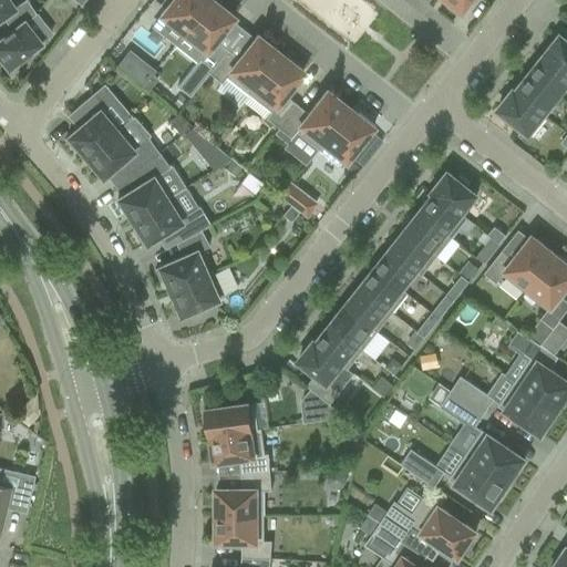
[(0,0),(0,18),(1,18),(11,31),(11,32),(34,13),(24,0),(23,0),(18,4),(14,0),(0,0)]
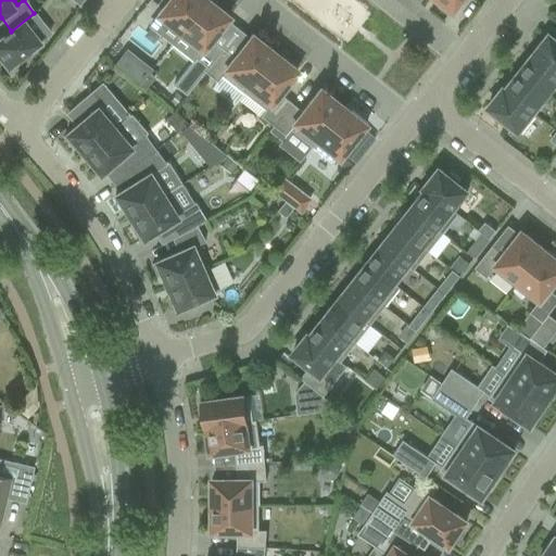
[(178,34),(204,0),(167,0),(155,15),(178,34)]
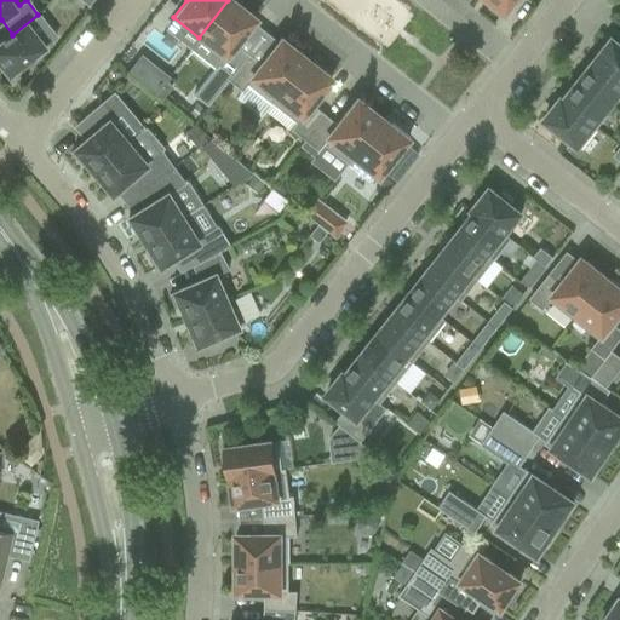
[(229,0),(228,0),(199,38),(216,50),(208,58),(216,64),(230,75),(246,56),(234,46),(252,23),(254,19),(229,0)]
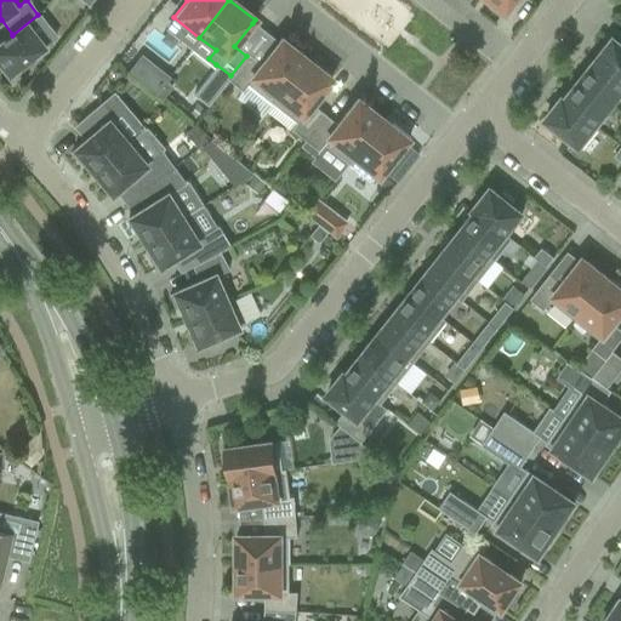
[(484,0),(490,5),(488,7),(499,17),(501,13),(502,15),(513,0),(484,0)]
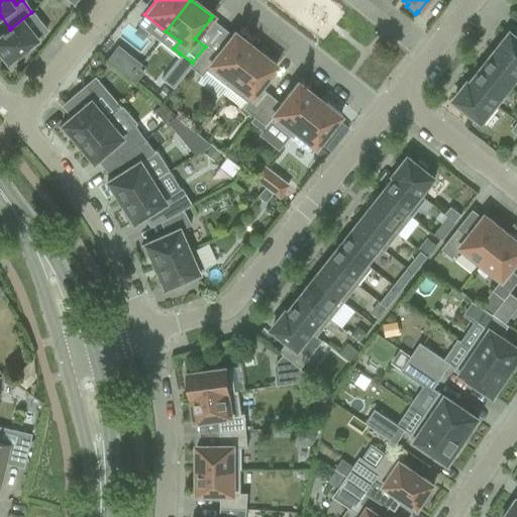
[(10,29),(10,28),(0,35),(0,54),(6,63),(10,61),(12,63),(24,53),(22,50),(36,40),(21,21),(31,13),(31,12),(10,29)]
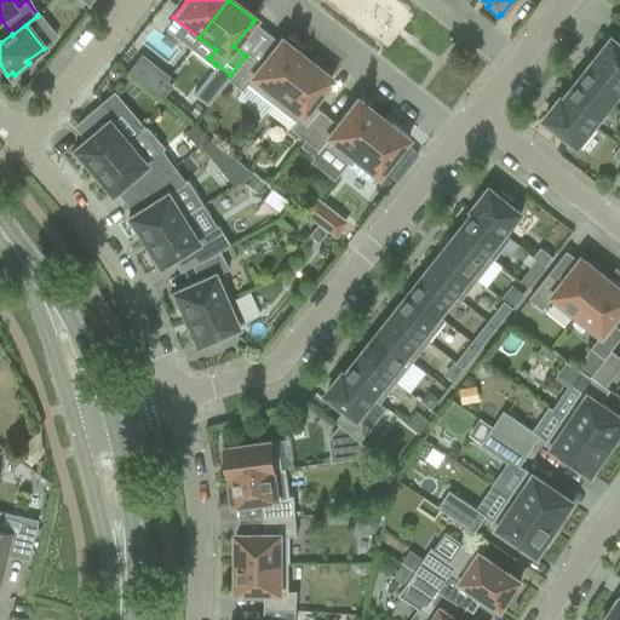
[(603,50),(595,59),(619,79),(619,44),(609,36),(601,47),(603,50)]
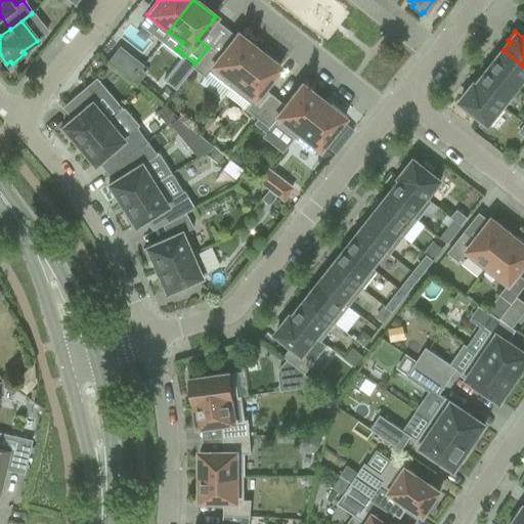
[(208,47),(194,63),(192,68),(204,77),(208,72),(228,87),(258,50),(236,33),(219,54),(209,46),(208,47)]
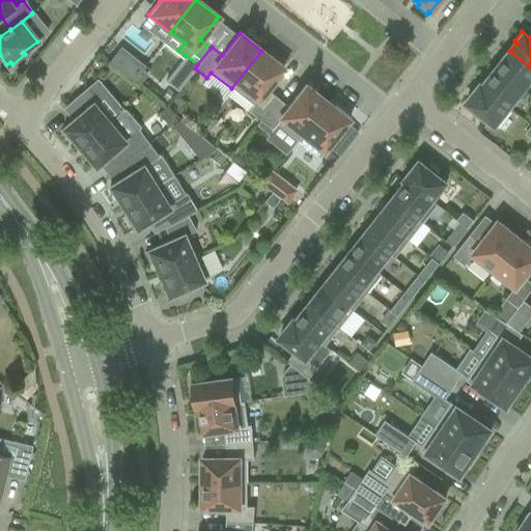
[(118,49),(108,62),(122,74),(137,86),(146,74),(142,71),(143,68),(118,49)]
